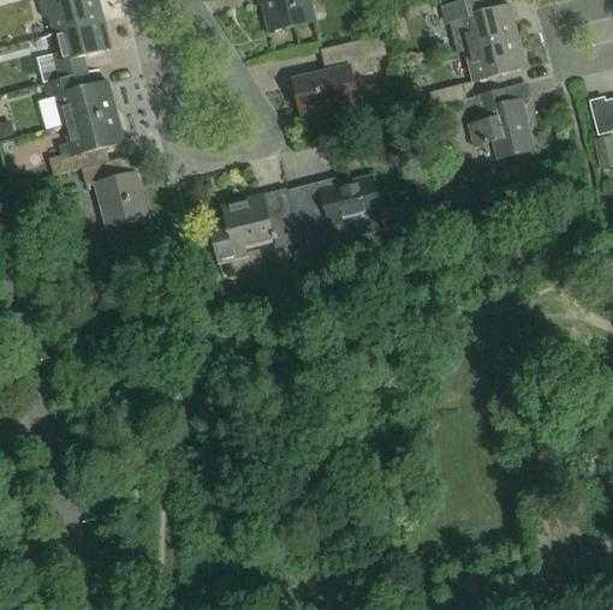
[(52,33),(103,19),(97,0),(37,0),(42,15),(47,13),(52,33)]
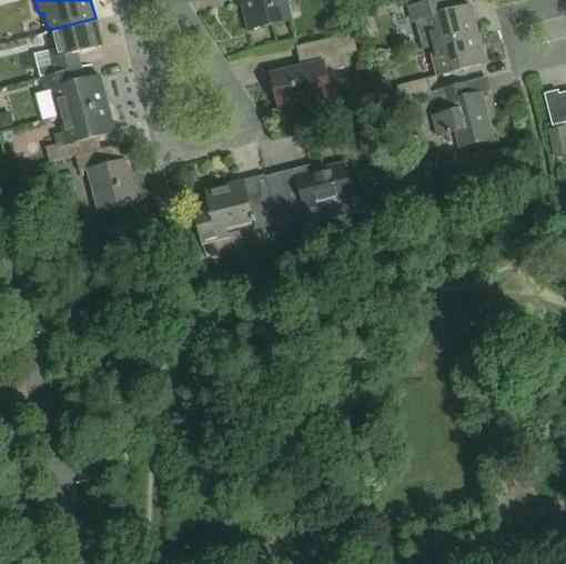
[(248,28),(291,18),(285,0),(236,0),(238,2),(245,0),(250,16),(245,17),(248,28)]
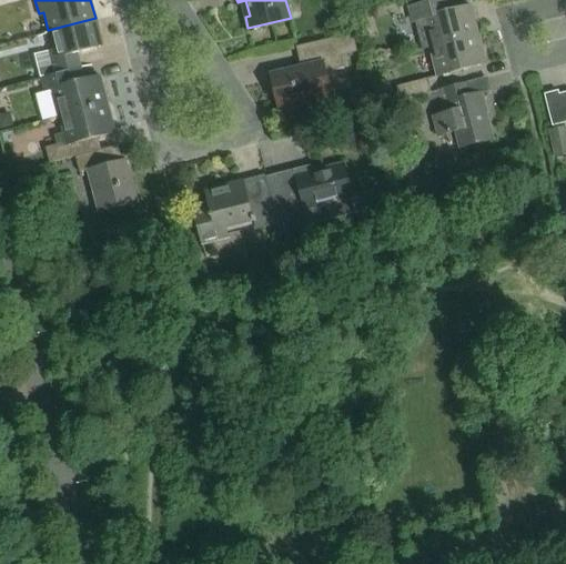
[(428,44),(478,31),(471,3),(446,10),(444,0),(426,0),(411,4),(415,19),(422,17),(428,44)]
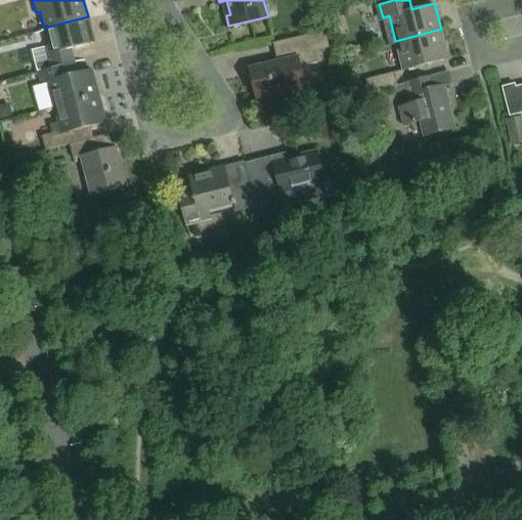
[(35,60),(37,69),(66,61),(74,59),(70,46),(94,40),(88,16),(44,28),(48,44),(44,45),(47,57),(35,60)]
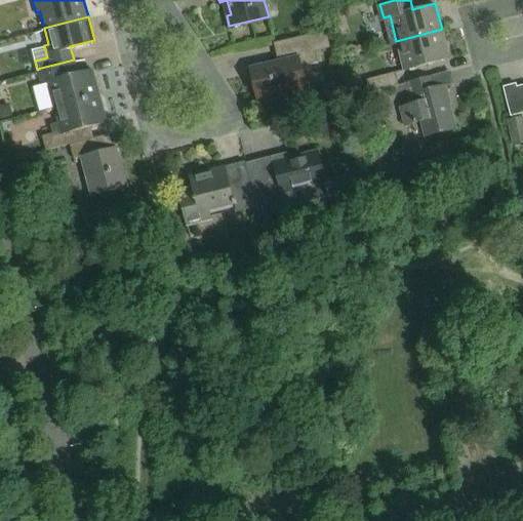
[(403,68),(448,56),(442,29),(396,41),(403,68)]
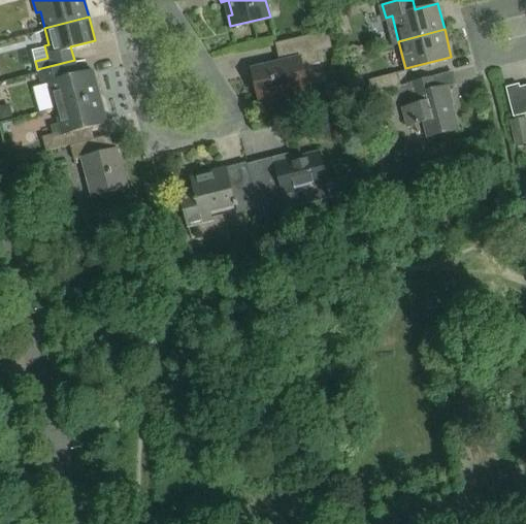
[(287,58),(252,66),(260,100),(291,92),(292,97),(309,93),(302,64),(319,60),(313,32),(283,39),(287,58)]
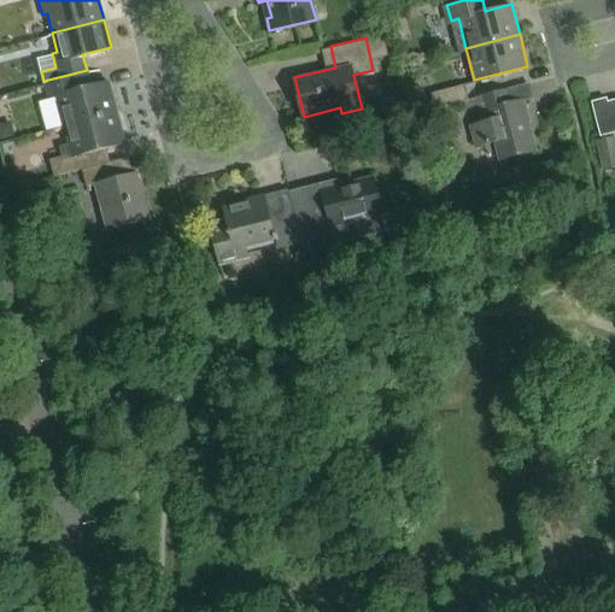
[(63,124),(116,111),(107,78),(81,86),(77,72),(44,81),(48,96),(56,95),(63,124)]
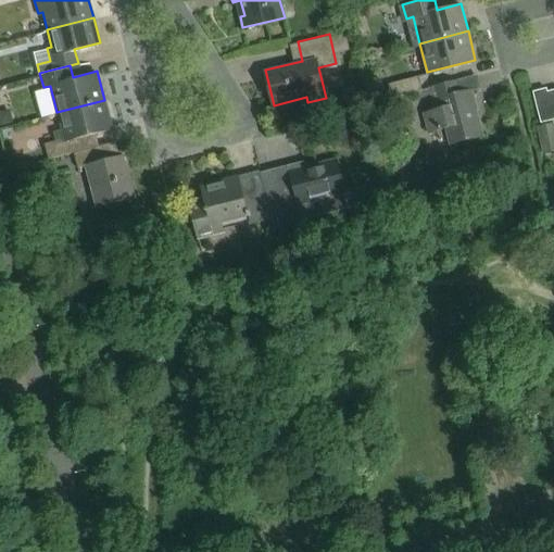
[(390,95),(422,87),(418,73),(387,80),(390,95)]
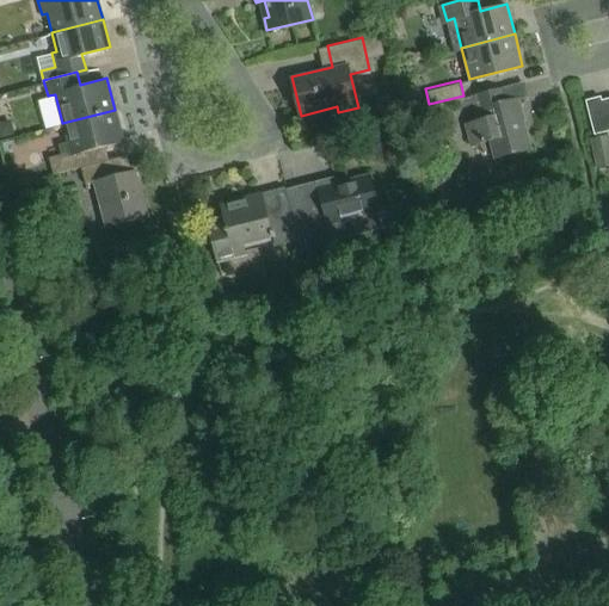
[(494,155),(529,147),(517,97),(504,99),(500,86),(473,93),(479,118),(463,122),(469,144),(490,140),(494,155)]
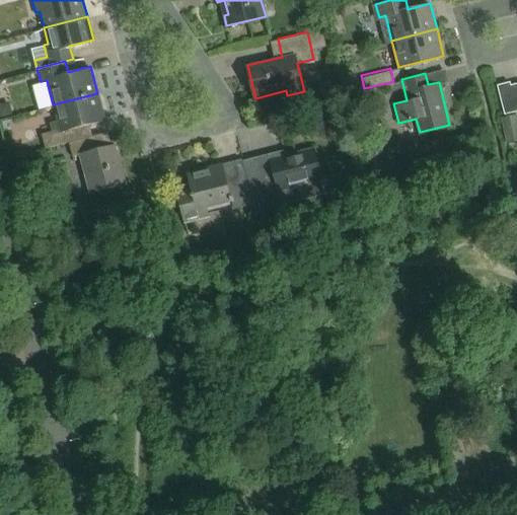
[(44,146),(68,140),(85,136),(82,124),(103,118),(97,93),(53,104),(58,126),(40,130),(44,146)]
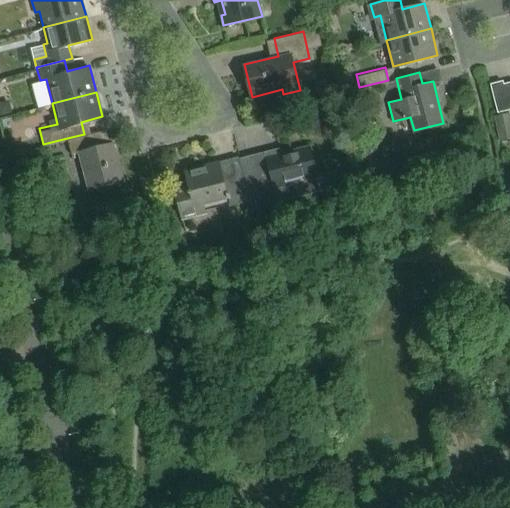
[(7,98),(0,100),(0,114),(11,111),(7,98)]
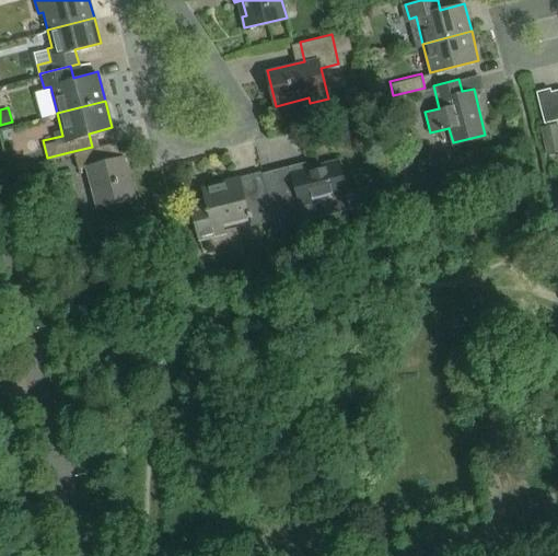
[(557,149),(557,126),(557,120),(541,124),(546,152),(557,149)]
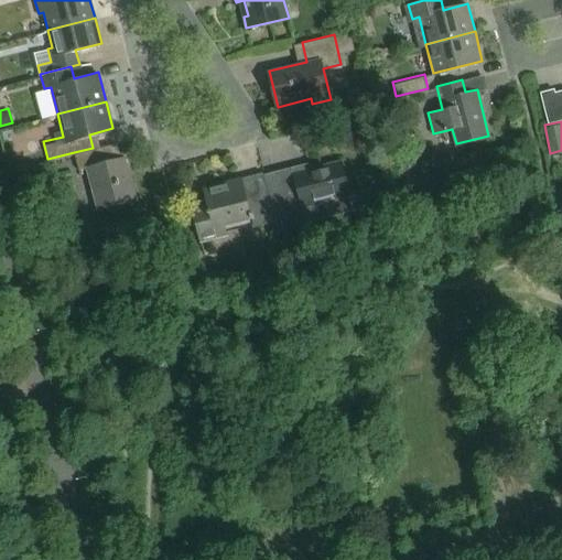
[(97,208),(134,198),(123,155),(115,158),(111,142),(93,148),(74,152),(77,168),(86,165),(97,208)]
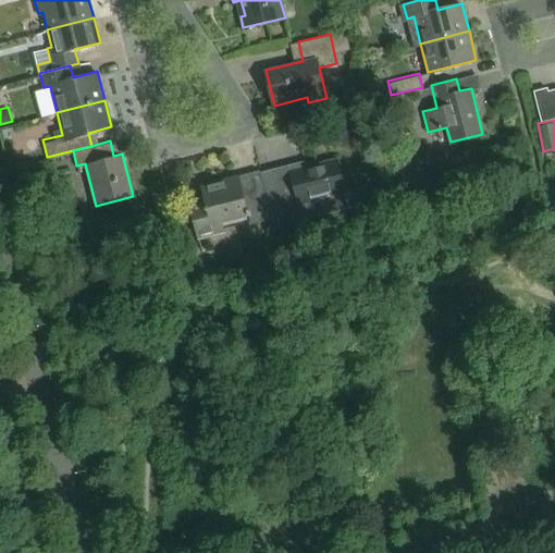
[(259,171),(272,216),(273,222),(348,203),(336,157),(295,168),(294,162),(259,171)]
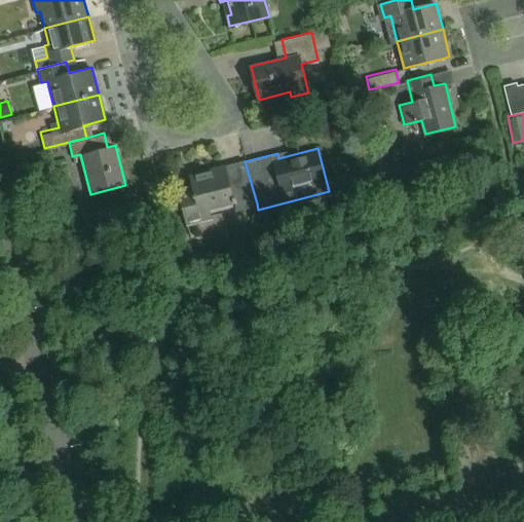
[(234,209),(257,203),(245,161),(189,176),(193,190),(179,194),(186,222),(210,216),(208,208),(232,201),(234,209)]
